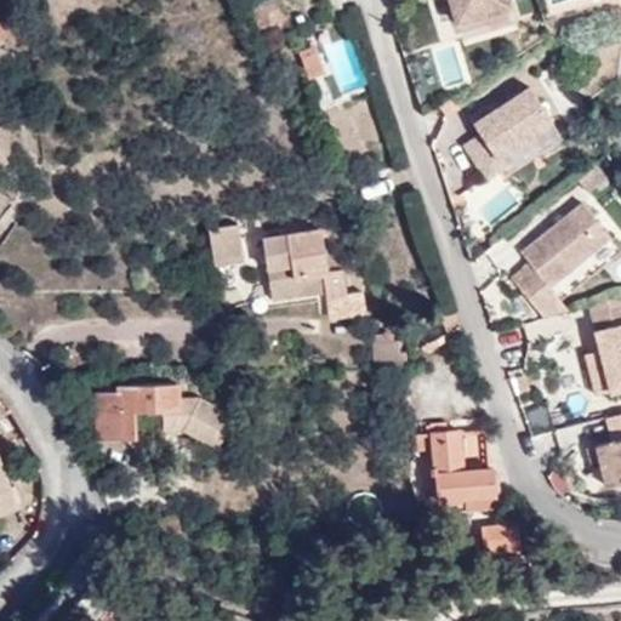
[(450,0),(456,20),(508,3),(507,0),(450,0)]
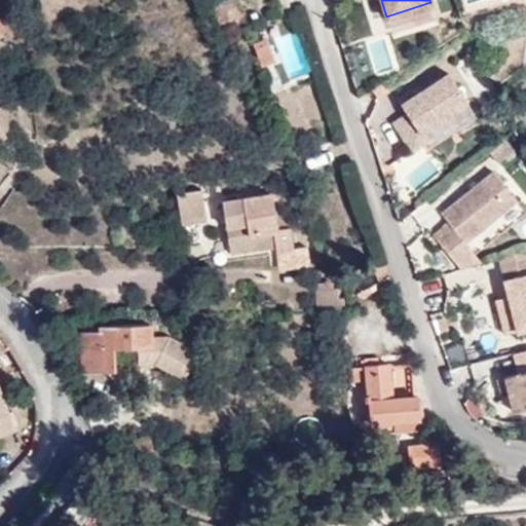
[(257,47),(268,43),(266,36),(255,42),(257,47)]
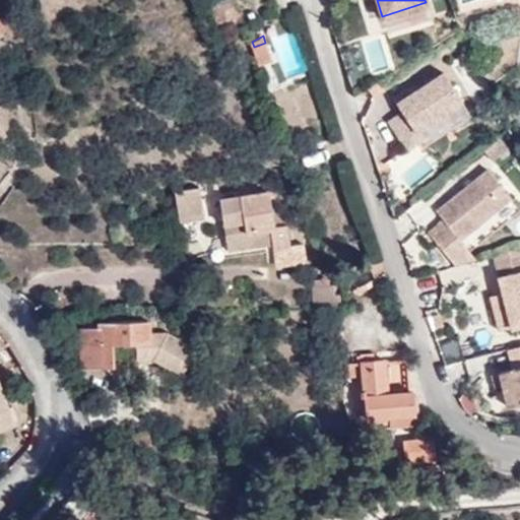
[(0,39),(0,53),(0,54),(4,47),(7,49),(9,44),(0,39)]
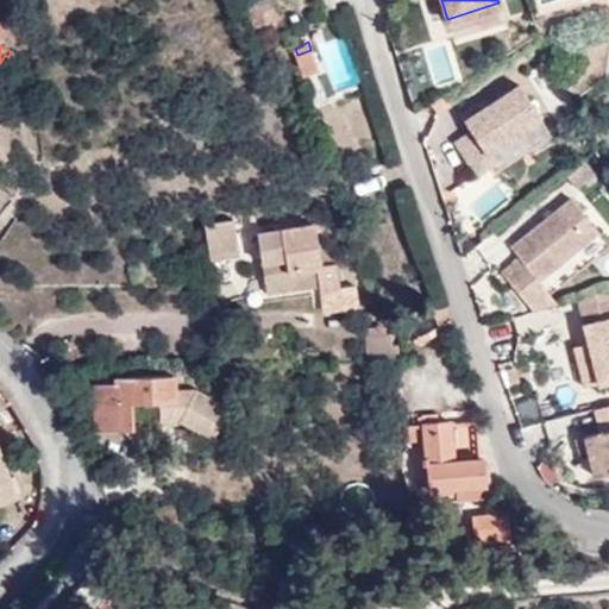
[(444,48),(429,50),(435,81),(450,77),(444,48)]
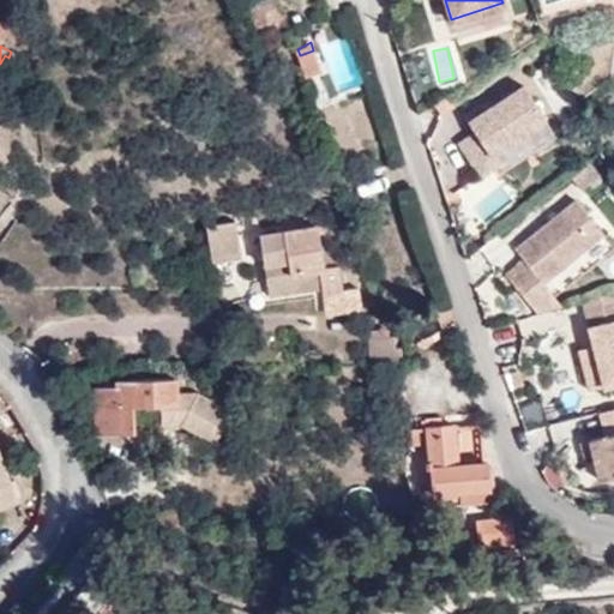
[(321,71),(313,50),(300,55),(308,76),(321,71)]
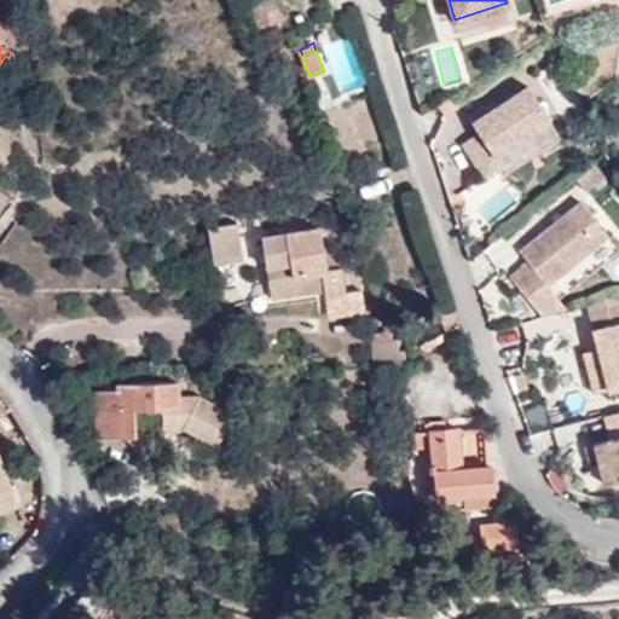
[(463,145),(486,177),(503,166),(497,157),(551,121),(530,88),(475,125),(481,134),(463,145)]
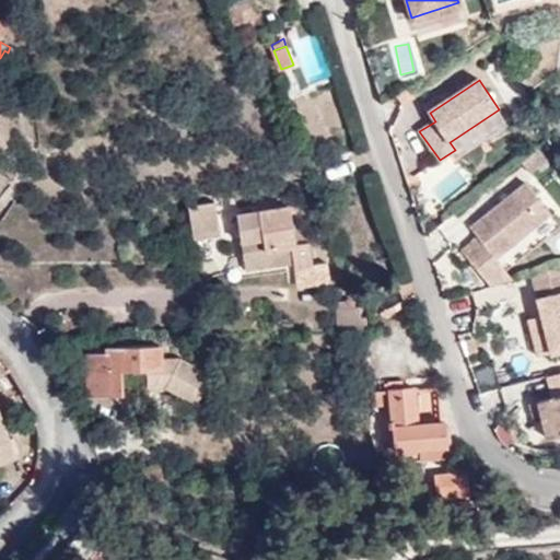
[(532,175),(550,162),(539,149),(522,162),(532,175)]
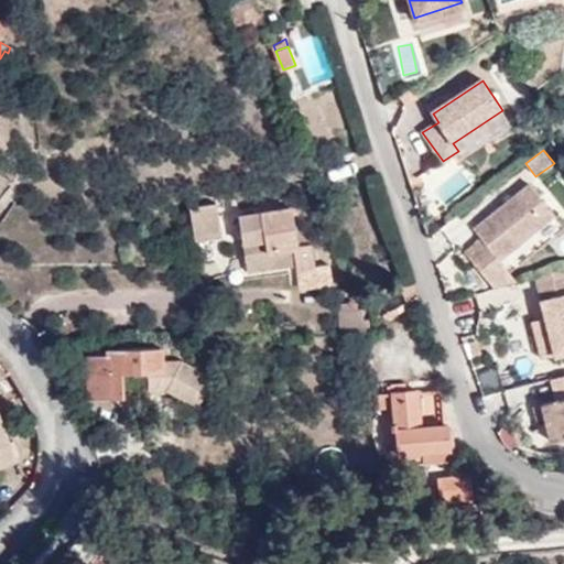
[(466,253),(494,289),(516,283),(501,262),(555,218),(531,186),(476,230),(483,240),(466,253)]
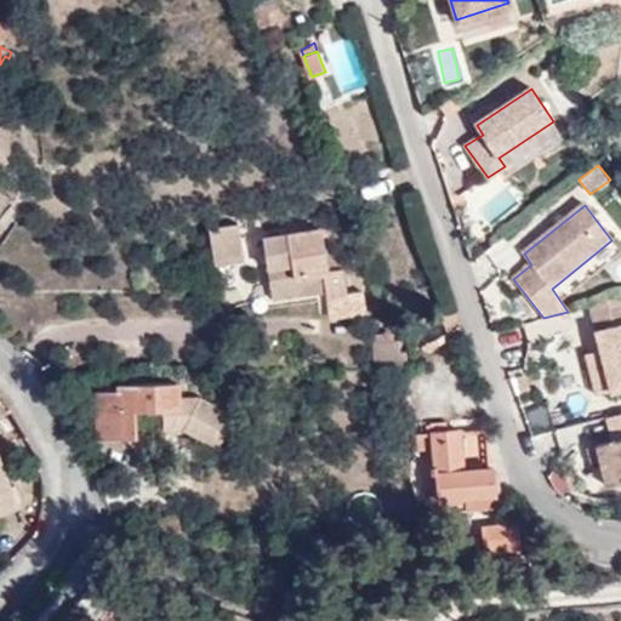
[(214,256),(241,251),(238,223),(210,227),(214,256)]
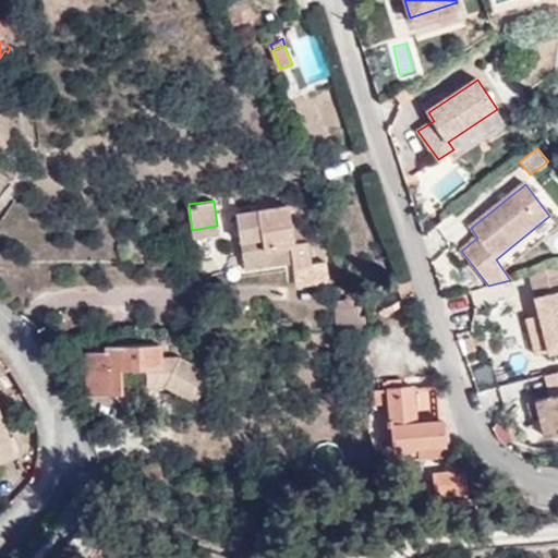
[(250,249),(243,251),(245,267),(293,261),(294,266),(312,264),(307,240),(294,242),(289,206),(237,214),(241,239),(249,239),(250,249)]
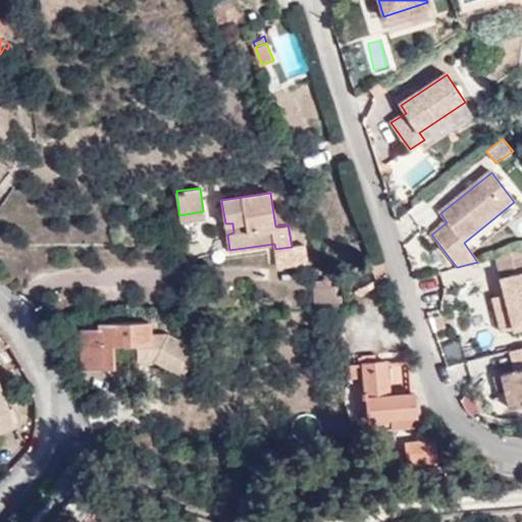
[(399,199),(392,205),(397,218),(408,209),(399,199)]
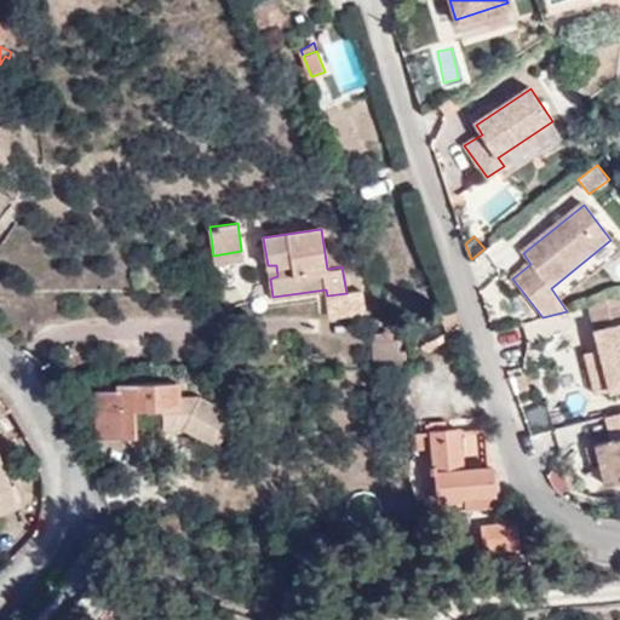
[(517,242),(493,250),(498,269),(523,262),(517,242)]
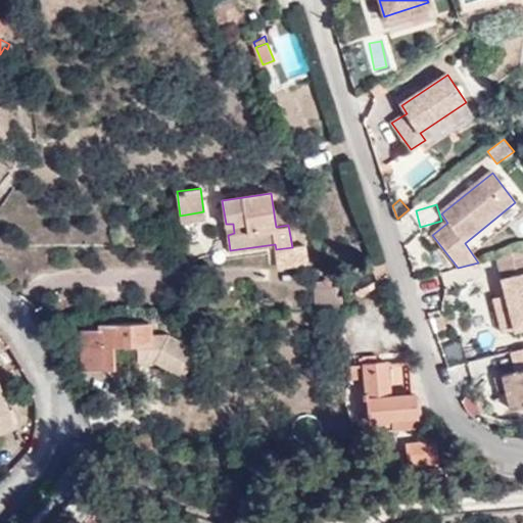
[(204,220),(203,211),(180,216),(182,222),(204,220)]
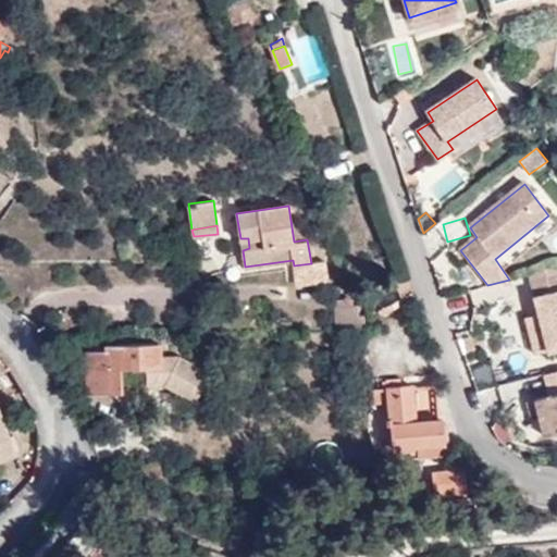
[(240,238),(243,250),(249,248),(248,238),(240,238)]
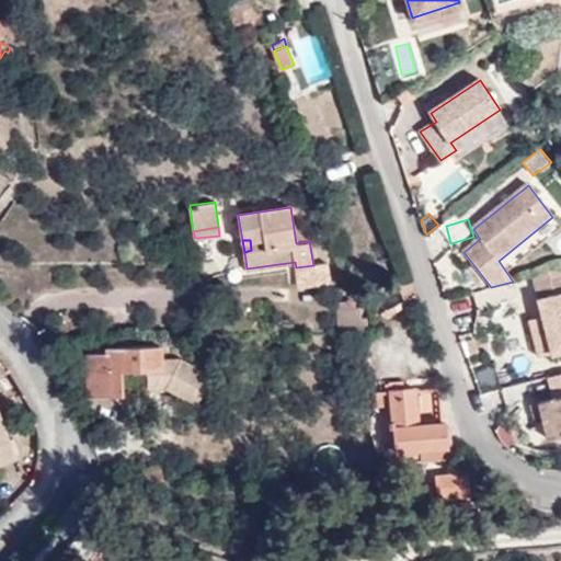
[(560,352),(560,267),(530,276),(540,318),(550,355),(560,352)]
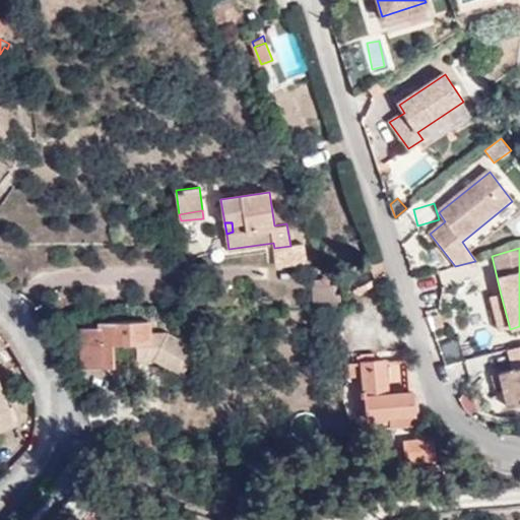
[(315,306),(340,304),(339,293),(334,291),(334,282),(314,284),(315,306)]
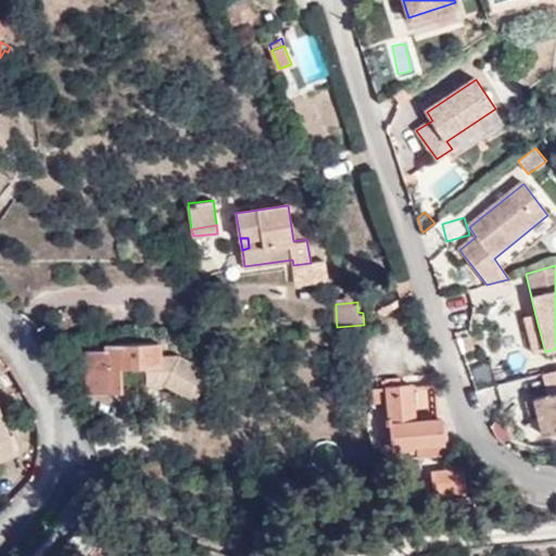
[(532,354),(545,352),(535,315),(523,318),(532,354)]
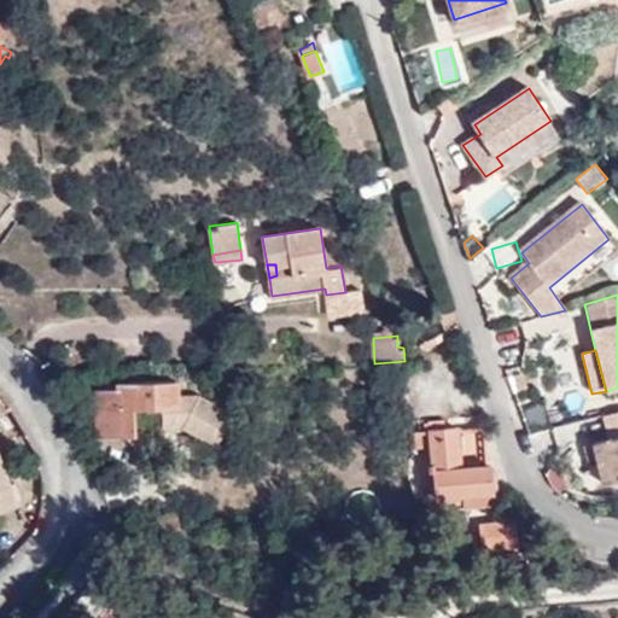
[(216,447),(228,425),(228,415),(198,397),(176,397),(176,383),(123,383),(124,390),(95,390),(95,433),(132,433),(132,407),(163,407),(163,426),(180,425),(216,447)]
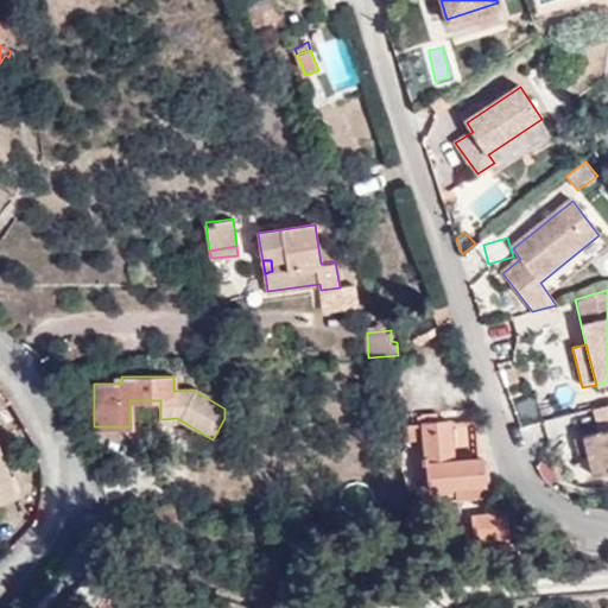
[(0,386),(0,407),(12,403),(0,386)]
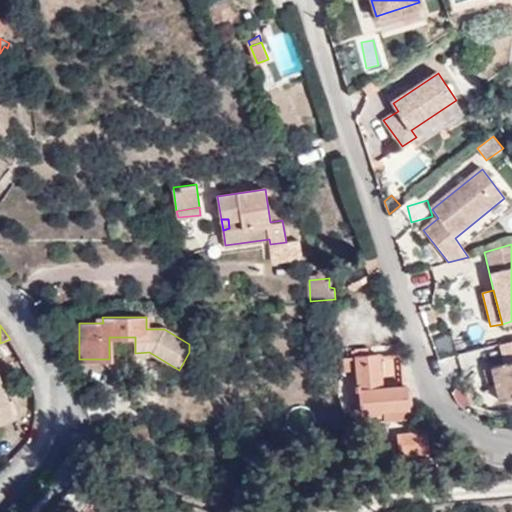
[(511,341),(500,345),(505,366),(492,369),(494,381),(500,403),(511,400),(511,341)]
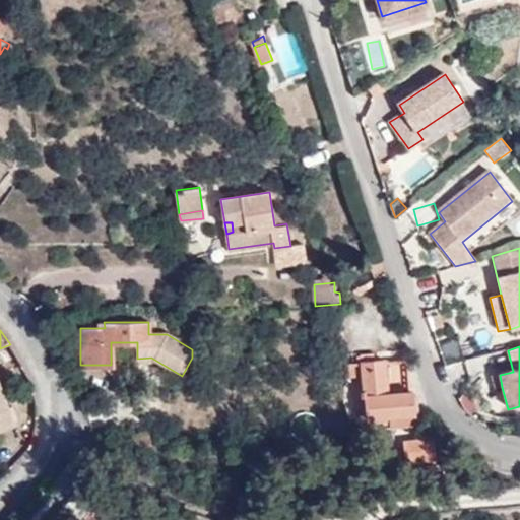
[(349,366),(350,376),(364,375),(368,418),(374,418),(375,425),(390,424),(391,428),(412,427),(412,415),(415,414),(414,392),(388,394),(385,360),(374,361),(374,353),(362,354),(362,364),(349,366)]
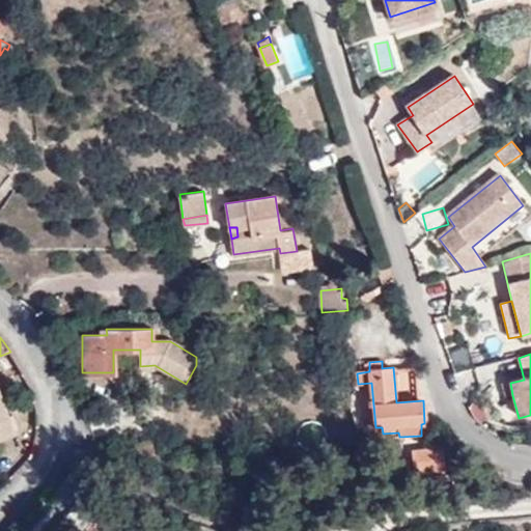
[(512,395),(510,383),(502,386),(505,396),(512,395)]
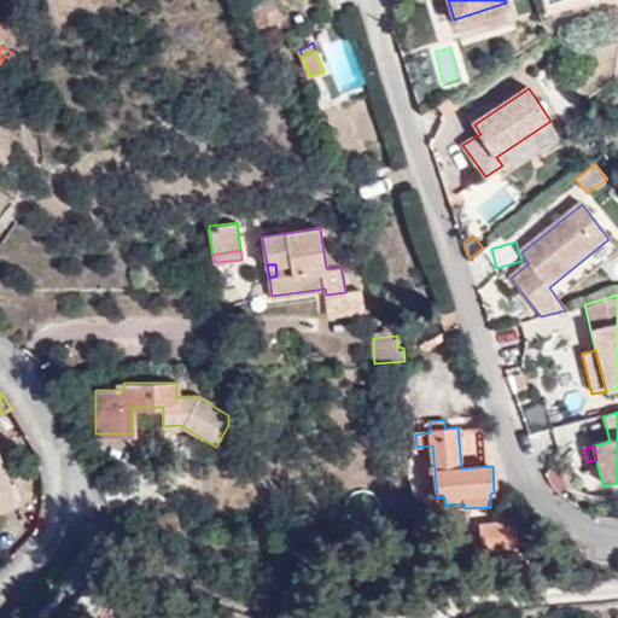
[(0,511),(18,505),(0,459),(0,511)]
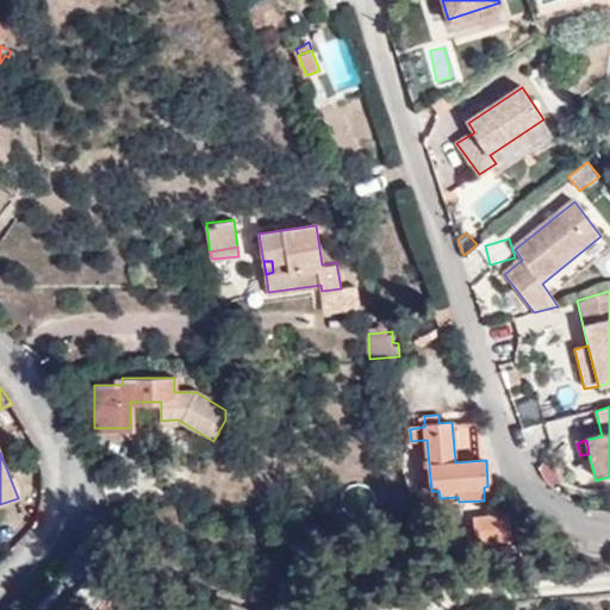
[(157,512),(159,516),(162,529),(178,526),(174,508),(157,512)]
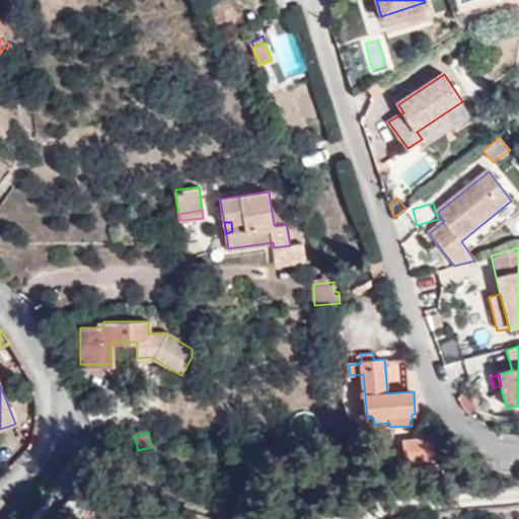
[(405,463),(436,460),(433,438),(403,441),(405,463)]
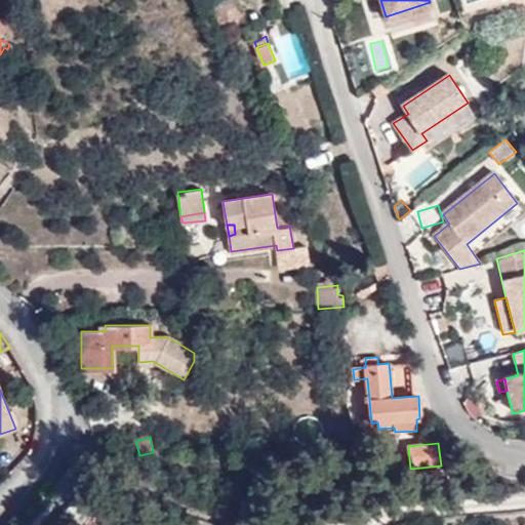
[(102,524),(105,524),(121,509),(115,501),(96,520),(102,524)]
